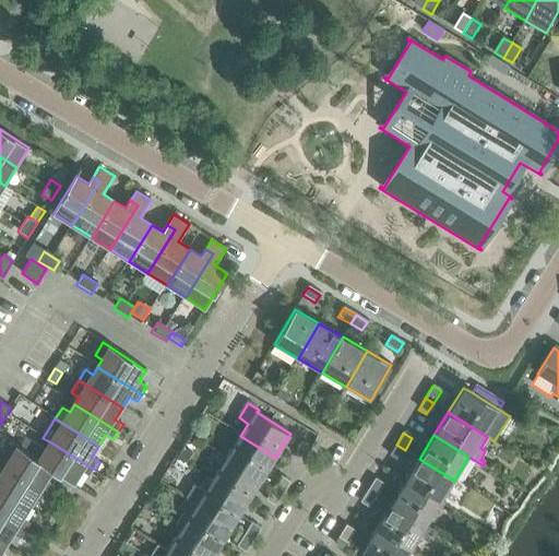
[(261,481),(275,458),(240,436),(226,459),(261,481)]
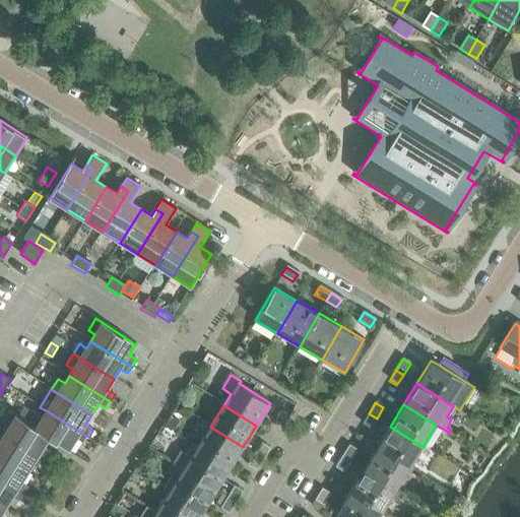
[(29,424),(35,415),(24,409),(19,417),(29,424)]
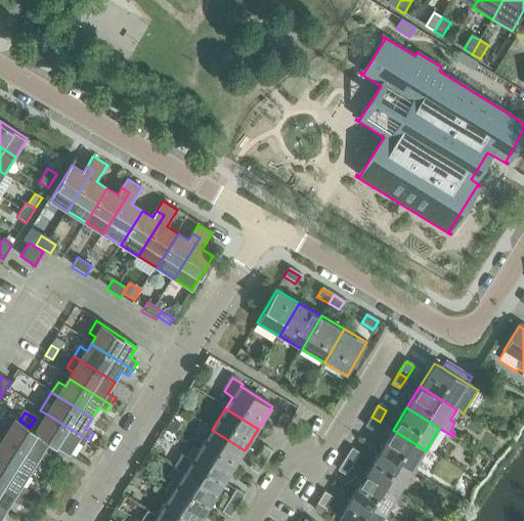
[(43,451),(49,441),(50,441),(30,428),(30,427),(19,421),(10,415),(3,426),(10,431),(6,437),(46,463),(50,456),(43,451)]
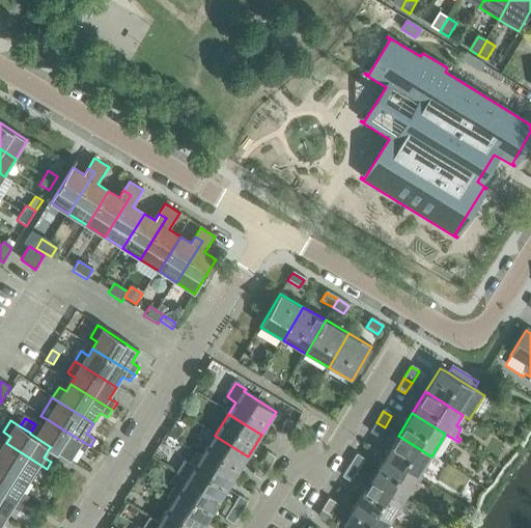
[(50,447),(71,460),(78,448),(85,453),(89,446),(49,420),(44,427),(36,422),(35,424),(30,433),(30,434),(51,447),(50,447)]
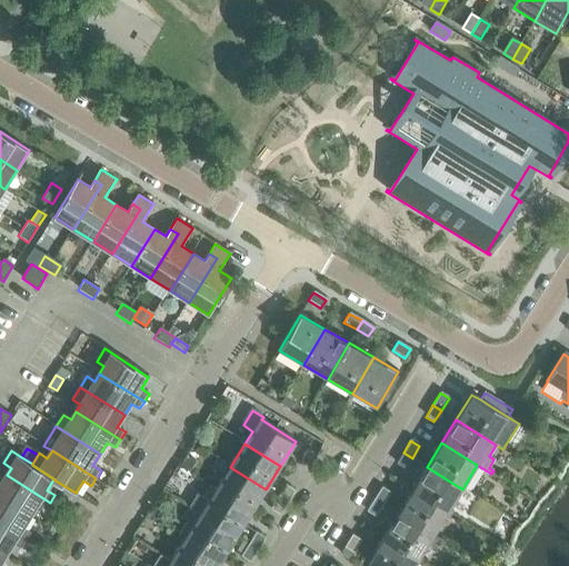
[(300,462),(309,467),(317,455),(308,450),(300,462)]
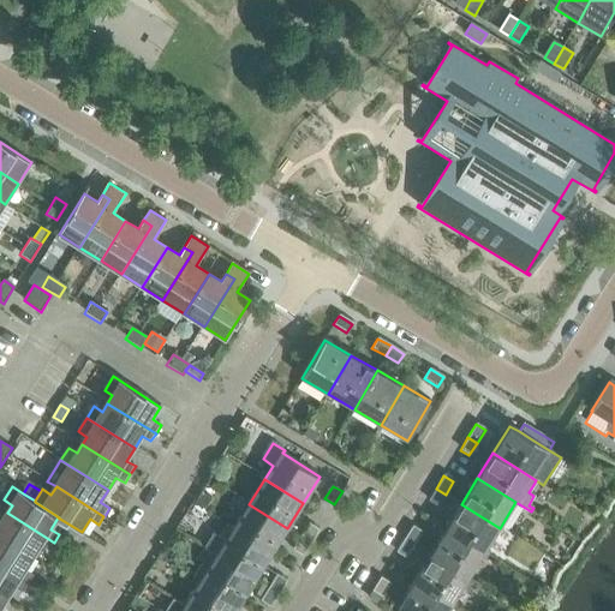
[(436,489),(428,502),(439,508),(446,495),(436,489)]
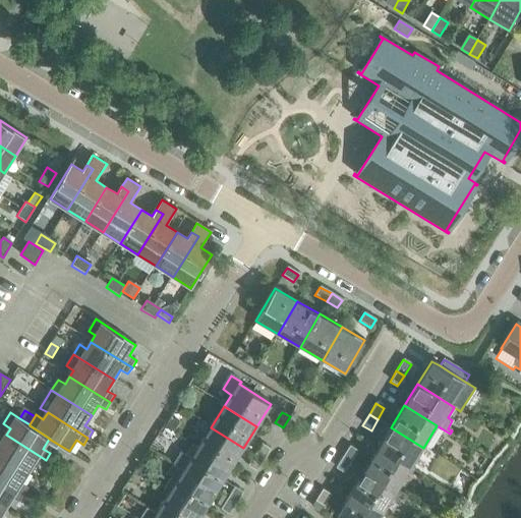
[(169,417),(164,426),(173,432),(178,423),(169,417)]
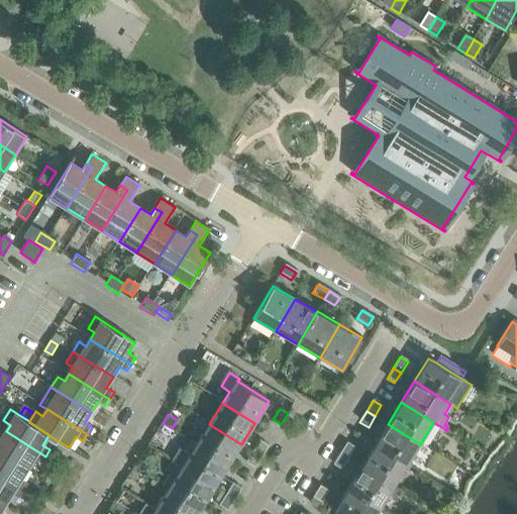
[(195,445),(227,467),(241,444),(209,424),(195,445)]
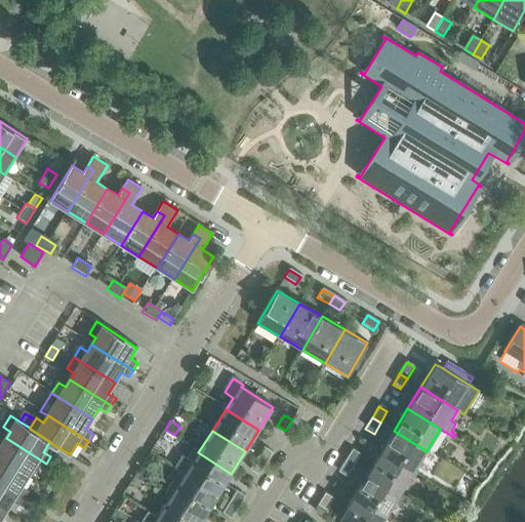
[(394,431),(379,452),(412,473),(427,451),(394,431)]
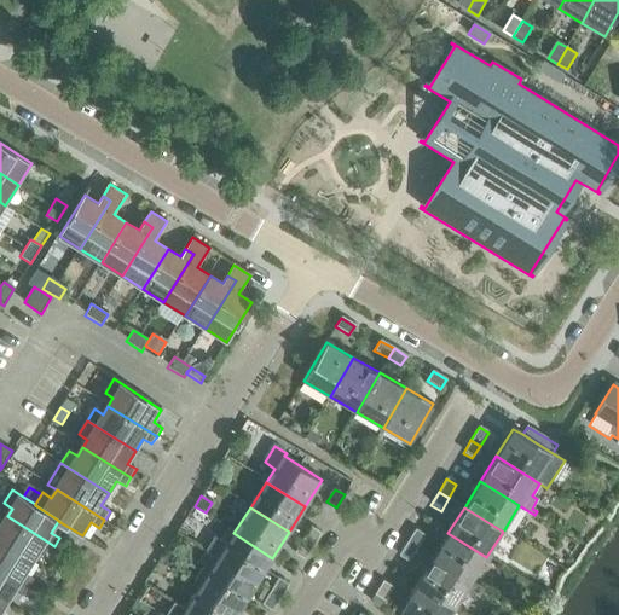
[(48,555),(55,546),(7,516),(1,524),(0,523),(0,540),(33,562),(41,550),(48,555)]
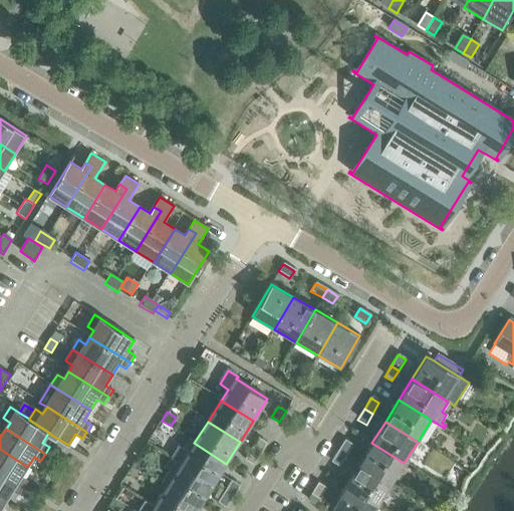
[(258,439),(251,449),(259,454),(265,443),(258,439)]
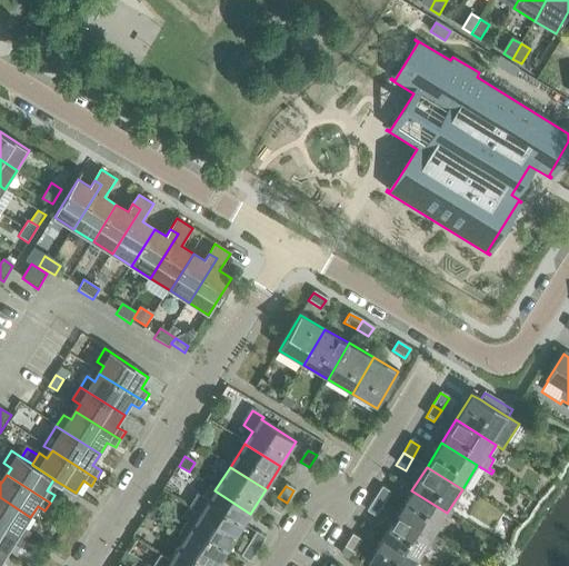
[(198,495),(190,507),(236,537),(250,514),(215,490),(209,487),(202,497),(198,495)]
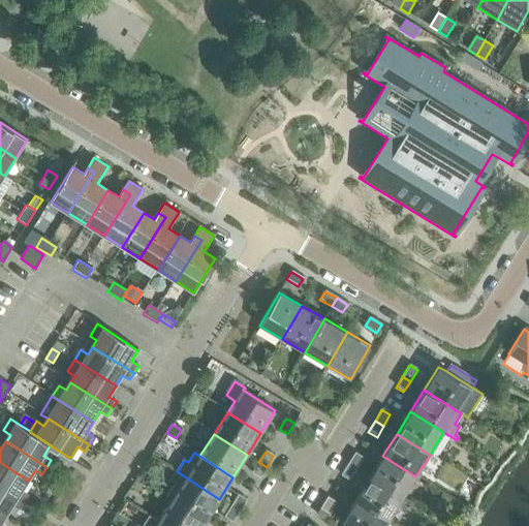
[(347,464),(355,469),(362,458),(354,453),(347,464)]
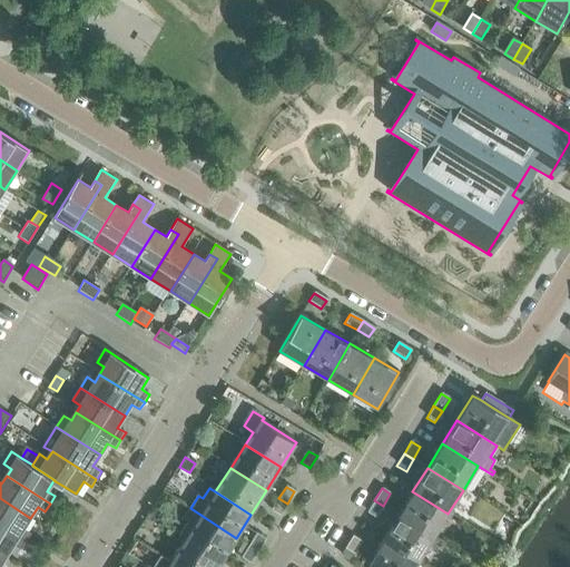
[(397,515),(433,537),(448,514),(412,491),(397,515)]
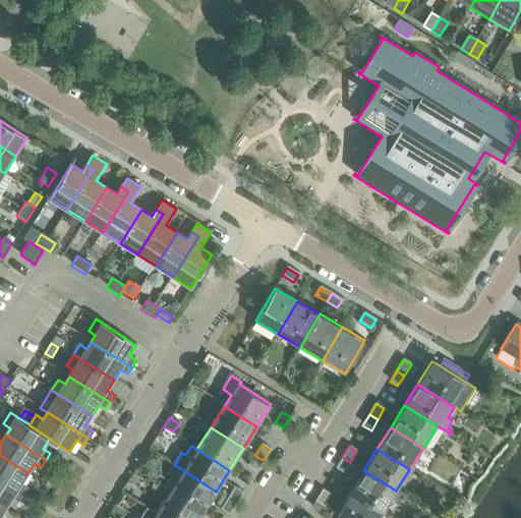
[(21,483),(27,473),(0,455),(0,480),(23,495),(27,487),(21,483)]
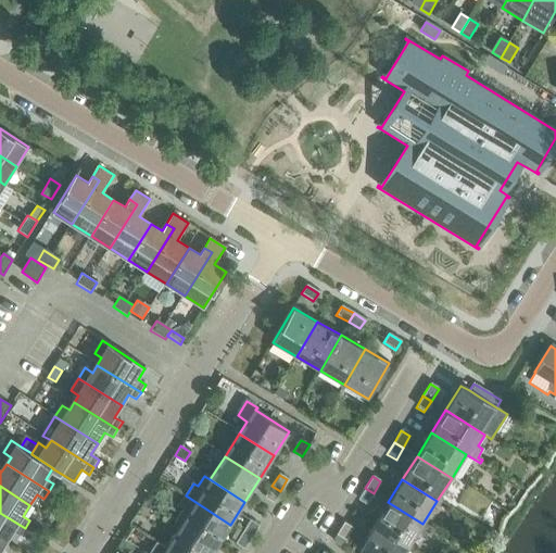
[(264,498),(273,503),(280,491),(272,486),(264,498)]
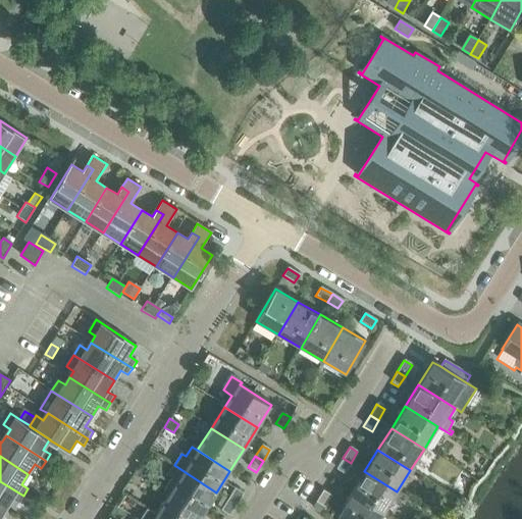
[(351,463),(343,458),(336,469),(345,474),(351,463)]
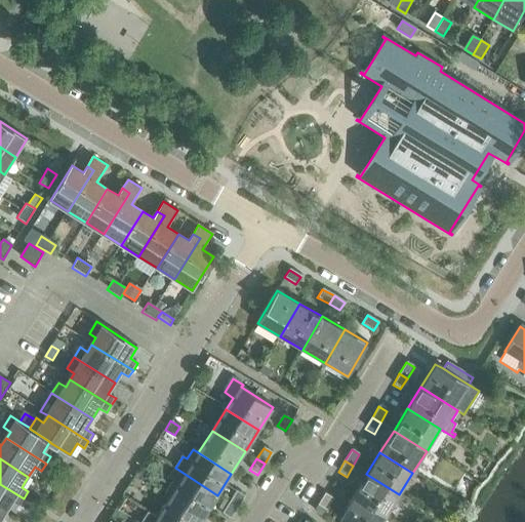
[(217,495),(175,468),(168,479),(172,482),(165,492),(171,495),(204,517),(217,495)]
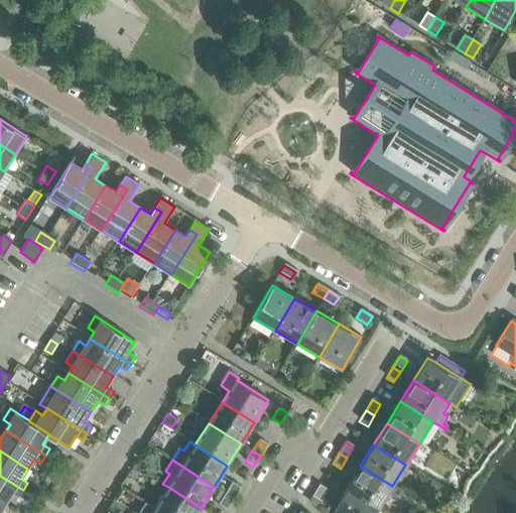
[(347,488),(379,508),(392,486),(360,466),(347,488)]
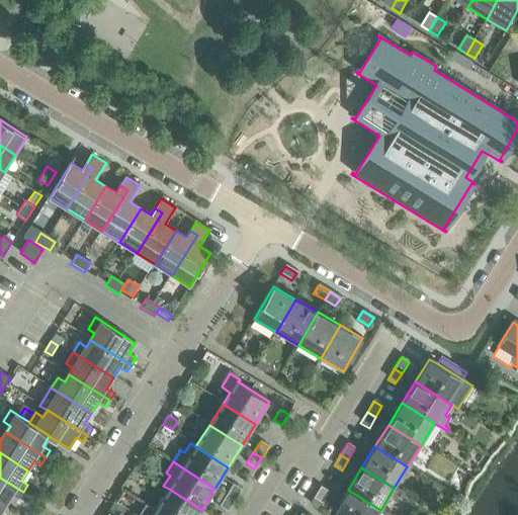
[(23,492),(0,478),(0,501),(6,505),(12,495),(19,499),(23,492)]
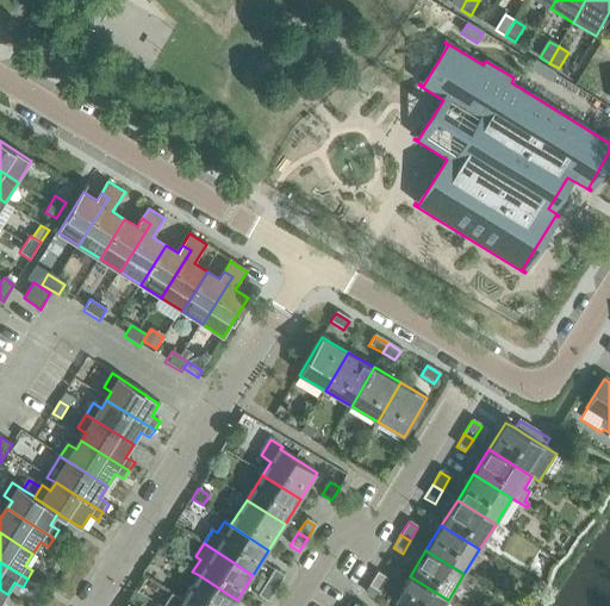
[(274,570),(266,583),(275,588),(284,576),(274,570)]
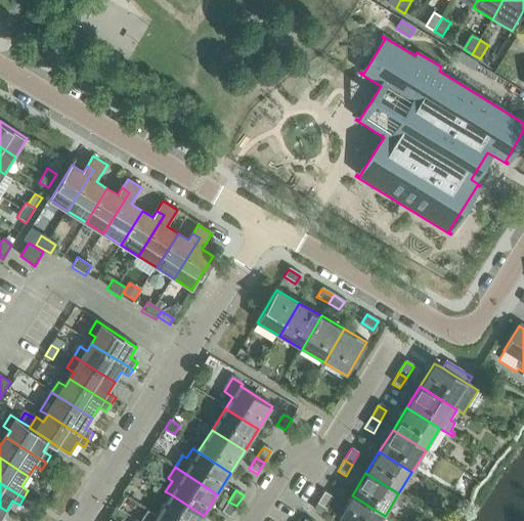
[(332,497),(324,492),(316,504),(325,509),(332,497)]
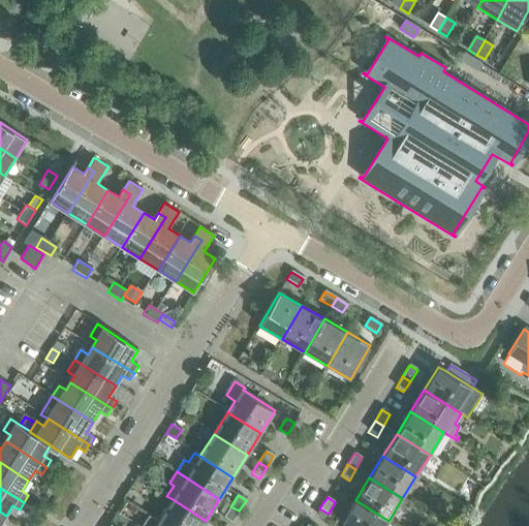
[(203,525),(206,521),(173,499),(158,522),(163,525),(203,525)]
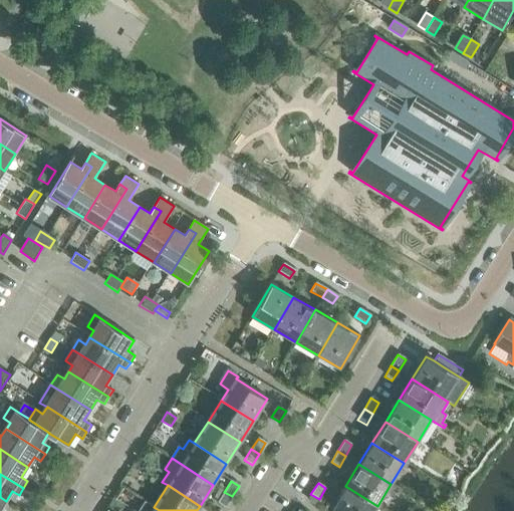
[(345,486),(332,507),(336,510),(374,510),(377,506),(345,486)]
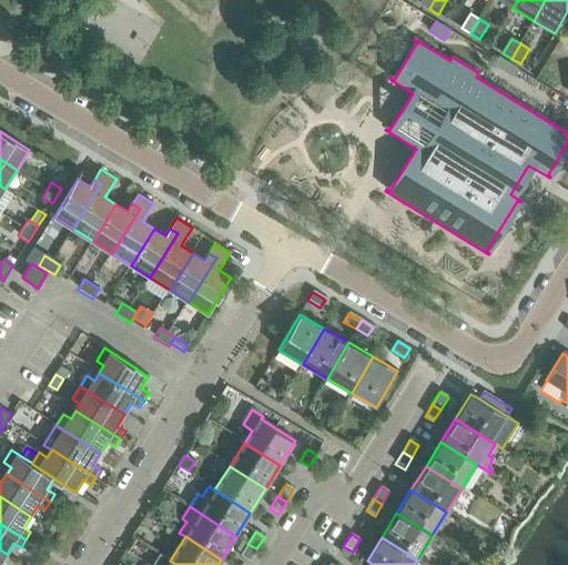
[(240,556),(249,562),(256,548),(247,544),(240,556)]
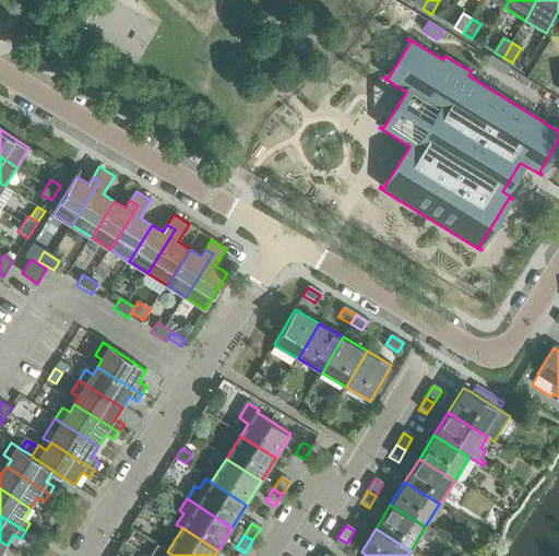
[(173,555),(167,552),(157,545),(151,555),(173,555)]
